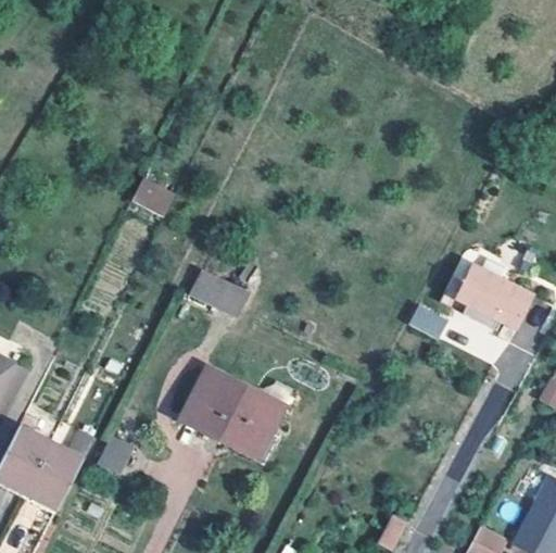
[(142,178),(133,198),(164,214),(174,195),(142,178)]
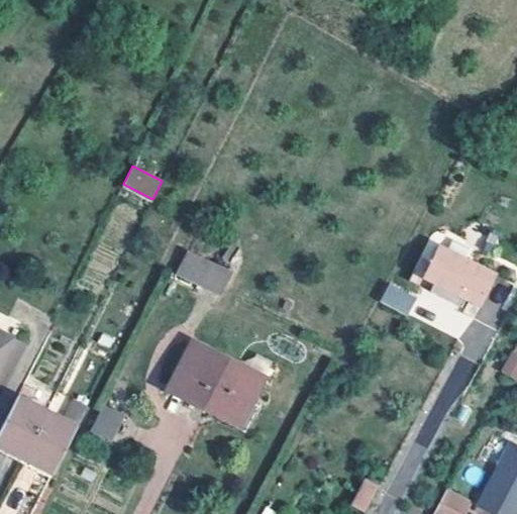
[(185,227),(173,251),(196,264),(208,238),(185,227)]
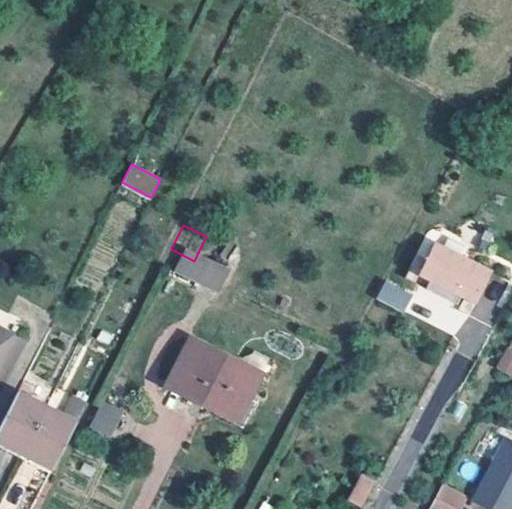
[(476,294),(488,271),(434,242),(425,257),(415,252),(403,276),(457,305),(463,294),(473,299),(476,294)]
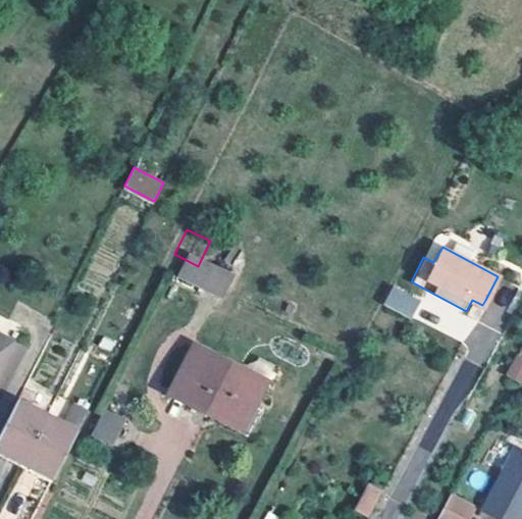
[(502,278),(498,276),(485,300),(489,301),(502,278)]
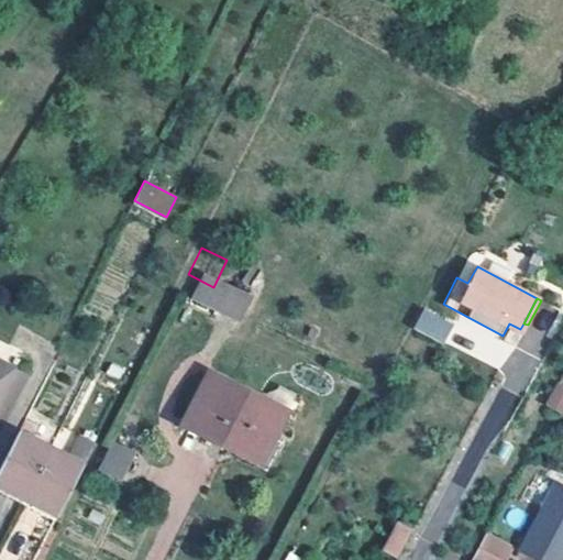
[(552,338),(562,317),(562,311),(541,300),(528,325),(552,338)]
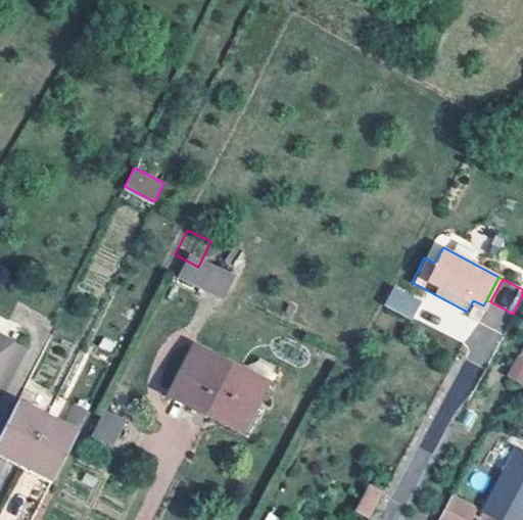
[(393,288),(384,304),(413,319),(421,302),(393,288)]
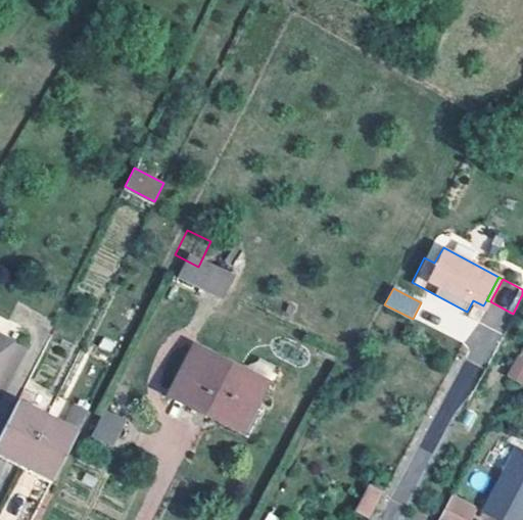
[(0,364),(11,343),(0,337),(0,364)]
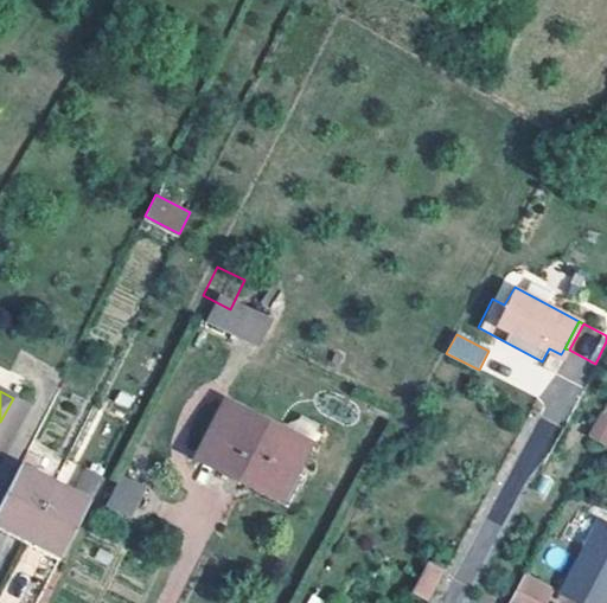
[(0,453),(26,405),(13,398),(0,422),(0,453)]
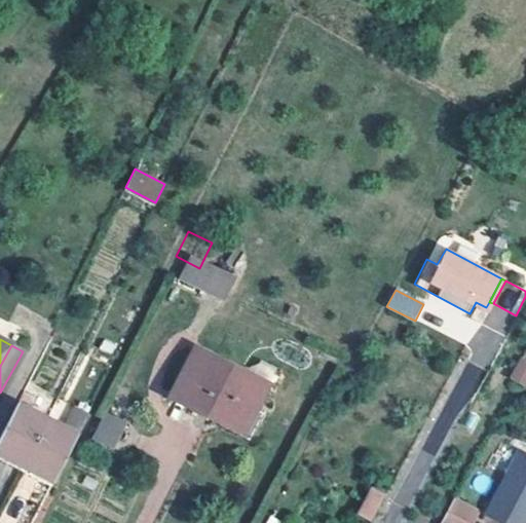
[(258,407),(269,385),(194,349),(174,391),(226,416),(249,426),(258,407)]
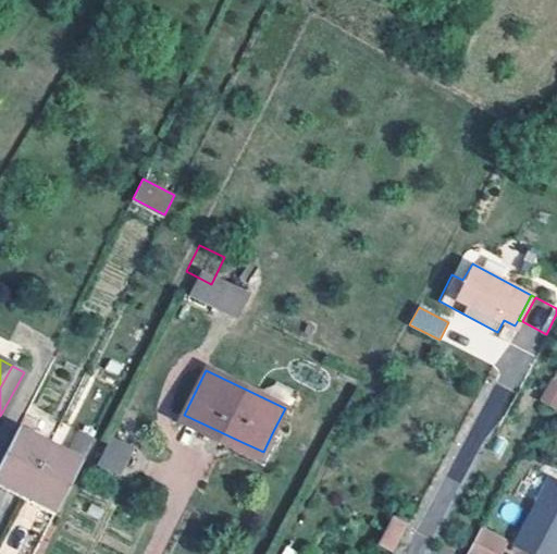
[(539,402),(556,415),(556,413),(556,380),(556,379),(539,402)]
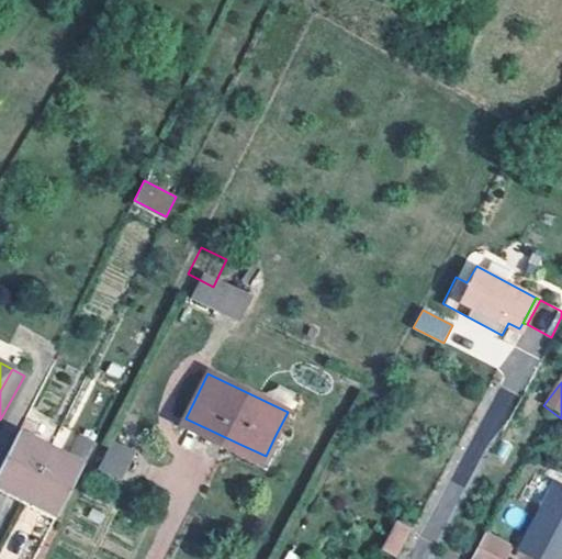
[(24,420),(17,434),(32,442),(40,427),(24,420)]
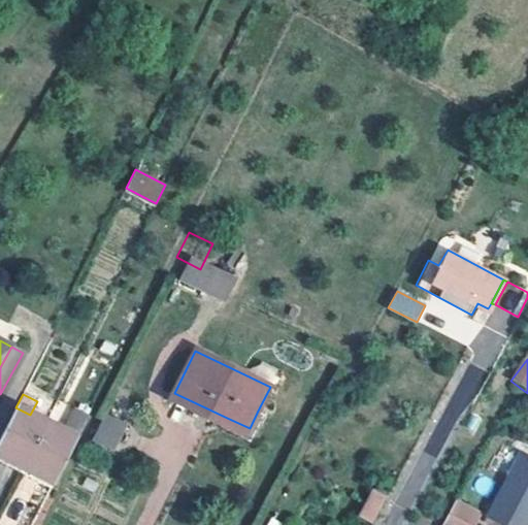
[(6,426),(0,437),(0,457),(22,469),(45,423),(30,415),(15,407),(6,426)]
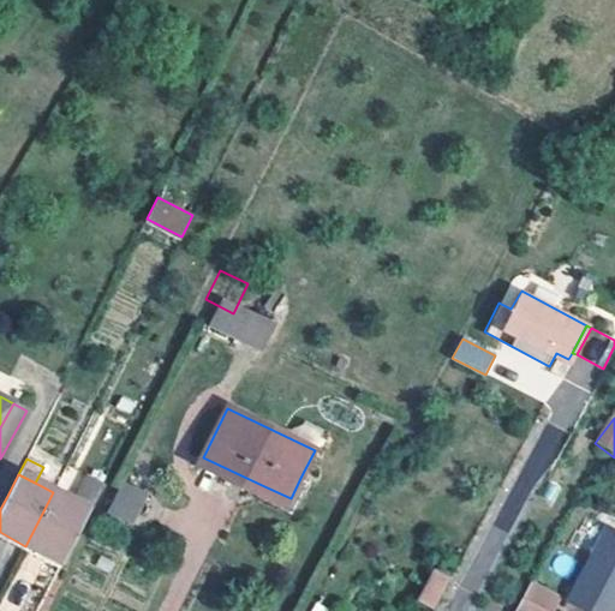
[(293,510),(309,479),(302,475),(291,498),(264,486),(261,493),(293,510)]
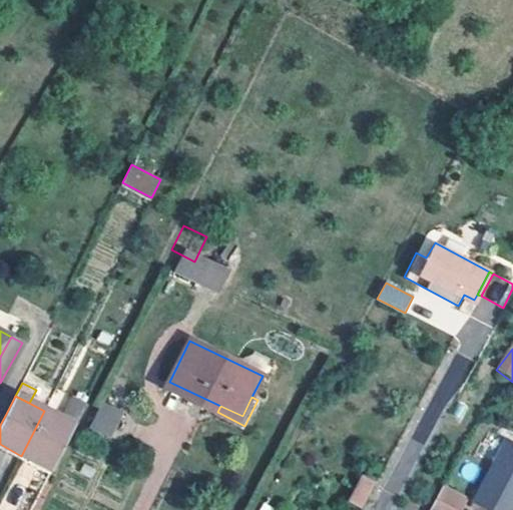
[(113,442),(122,413),(98,405),(89,435),(113,442)]
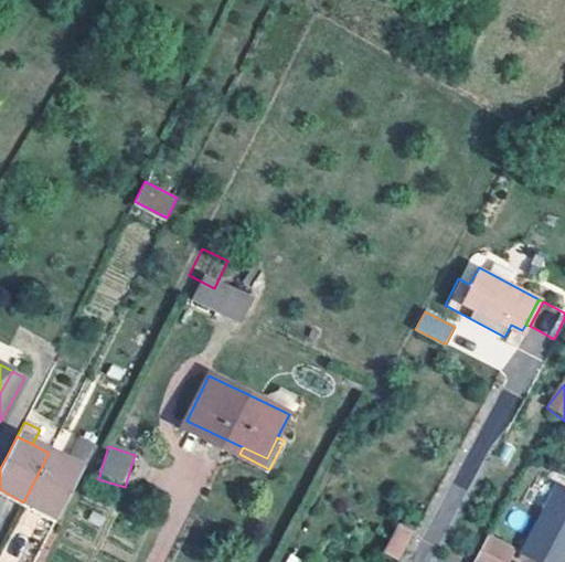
[(63,507),(83,469),(49,453),(23,502),(56,519),(63,507)]
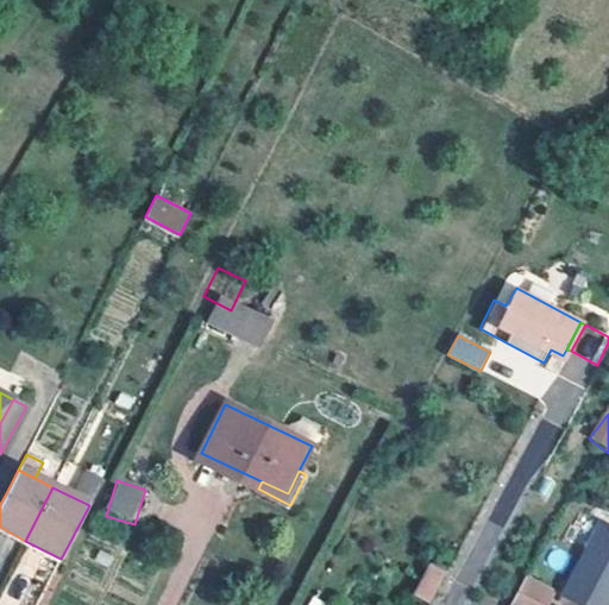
[(608,604),(608,523),(602,520),(559,598),(563,599),(572,604),(608,604)]
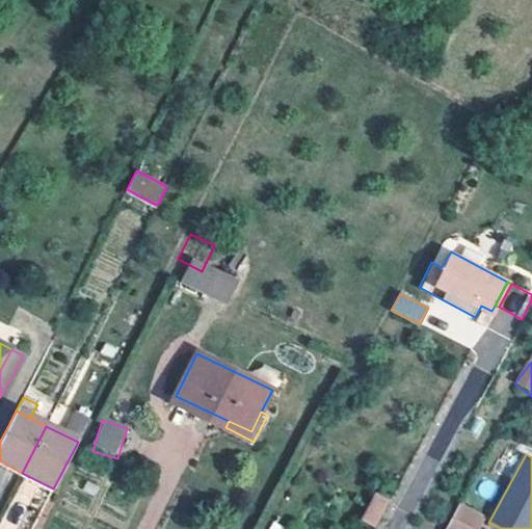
[(0,460),(0,470),(19,479),(22,473),(0,460)]
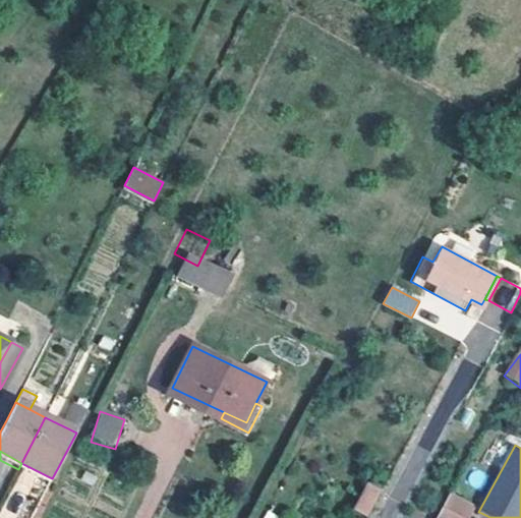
[(49,484),(52,478),(21,463),(18,469),(49,484)]
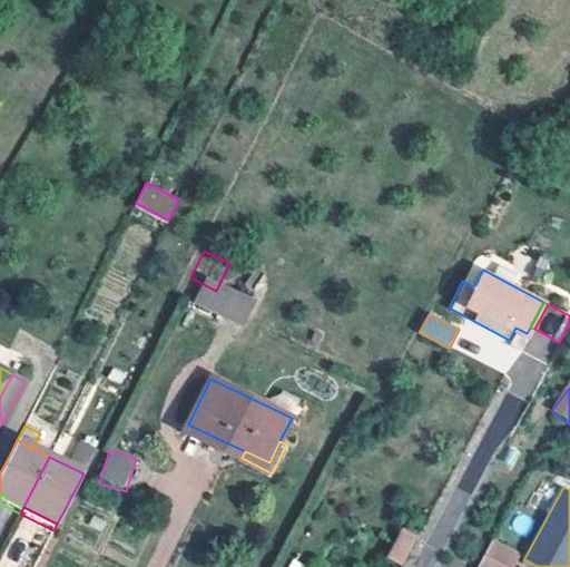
[(404,566),(420,538),(408,531),(391,563),(399,566),(404,566)]
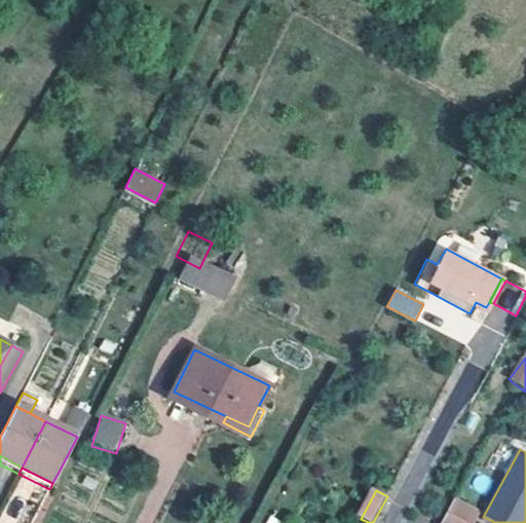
[(481,512),(456,499),(449,512),(467,522),(476,522),(481,512)]
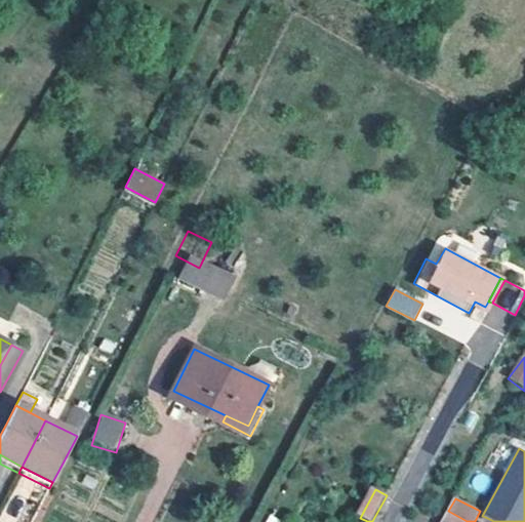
[(294,521),(275,511),(269,521),(294,521)]
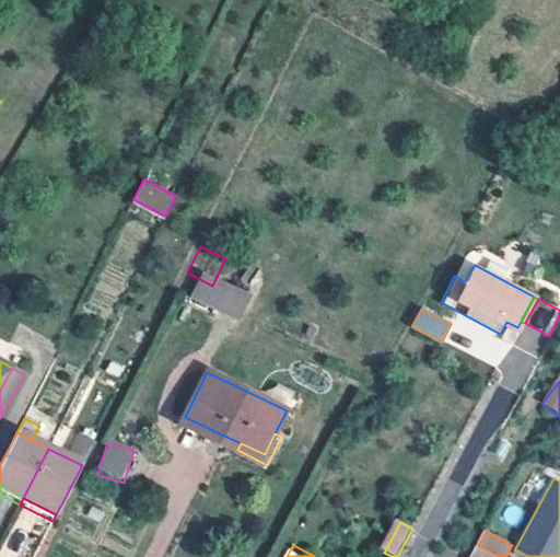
[(498,556),(478,545),(471,556),(498,556)]
